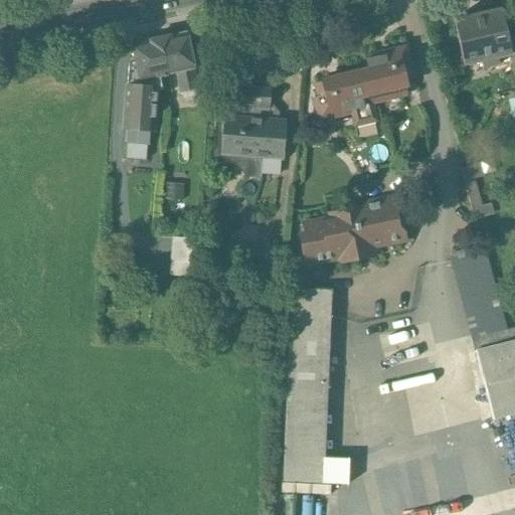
[(503,11),(456,20),(465,65),(483,61),(485,69),(501,66),(499,58),(513,55),(509,35),(503,11)]
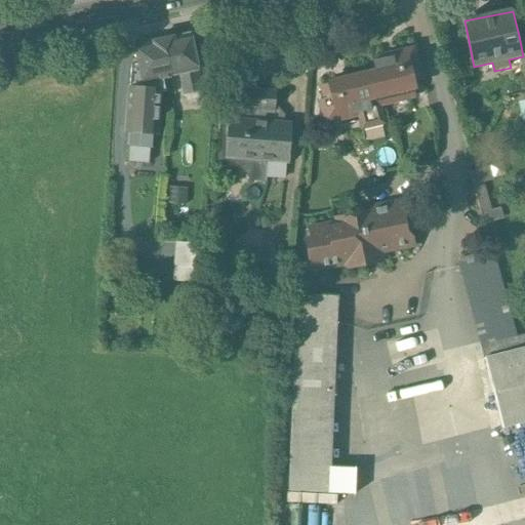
[(190,34),(163,40),(171,76),(179,75),(197,71),(198,71),(190,34)]
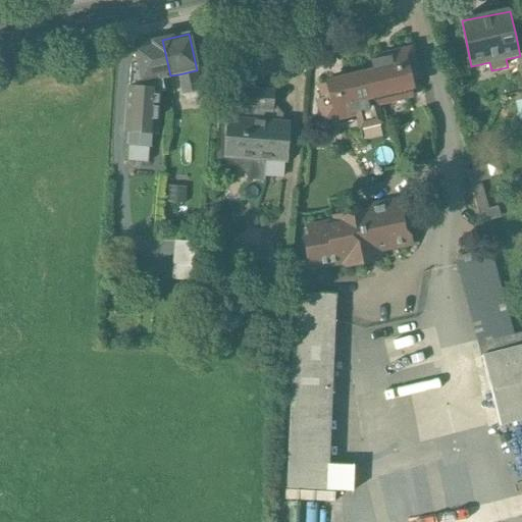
[(162,40),(135,46),(139,63),(143,82),(161,77),(170,75),(162,40)]
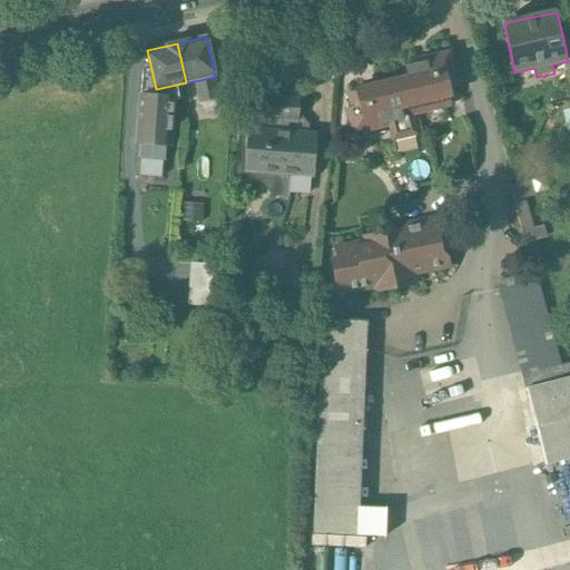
[(450,51),(414,60),(418,75),(400,78),(408,106),(409,106),(450,96),(451,96),(450,89),(458,87),(450,51)]
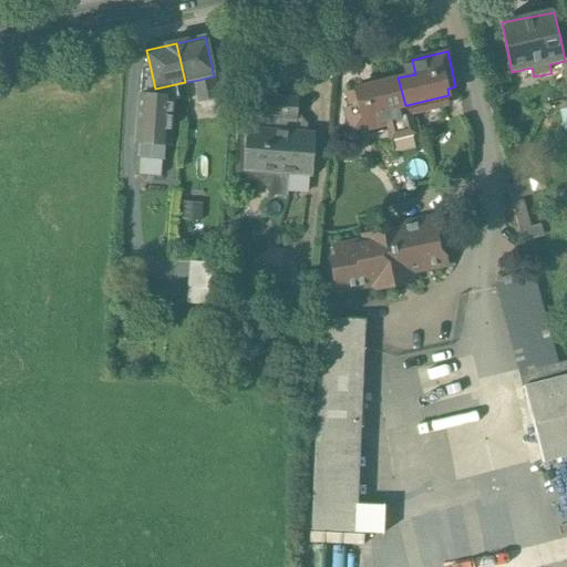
[(175,84),(155,89),(151,69),(142,70),(140,95),(172,98),(172,101),(178,100),(175,84)]
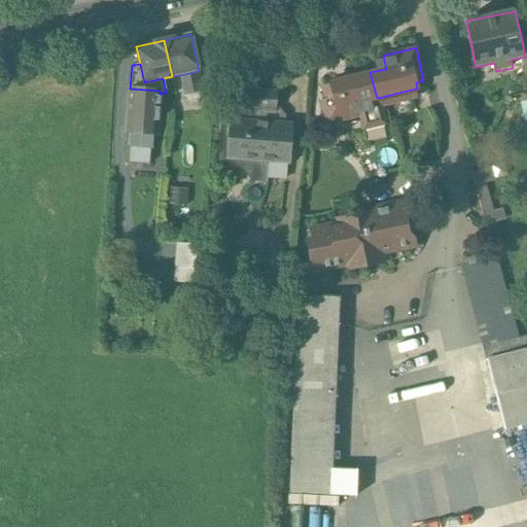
[(198,71),(180,75),(184,95),(202,91),(198,71)]
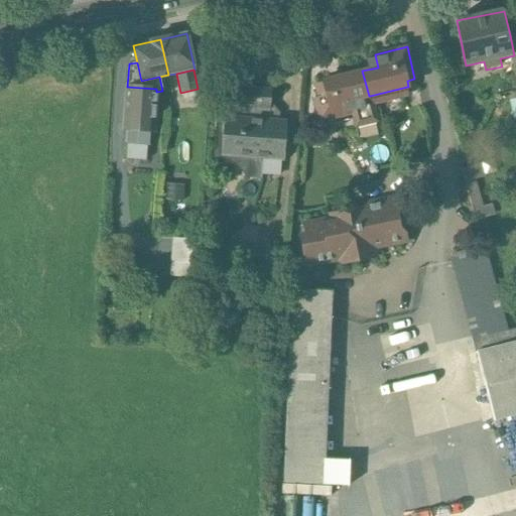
[(362,71),(342,76),(330,79),(321,81),(323,83),(314,85),(317,97),(313,99),(318,122),(351,114),(373,109),(370,96),(369,96),(362,71)]
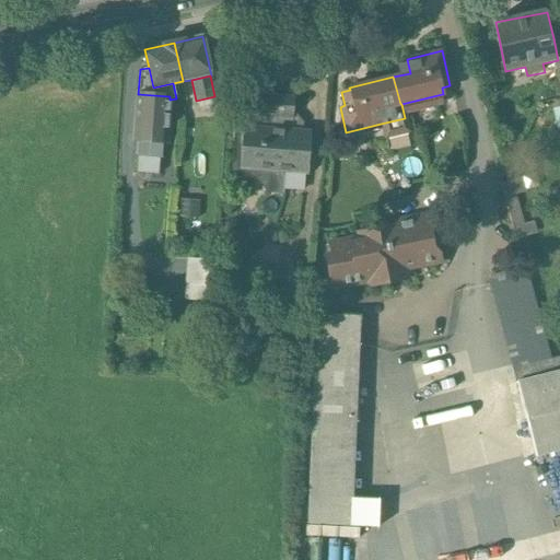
[(170,96),(138,94),(135,140),(166,142),(170,100),(170,96)]
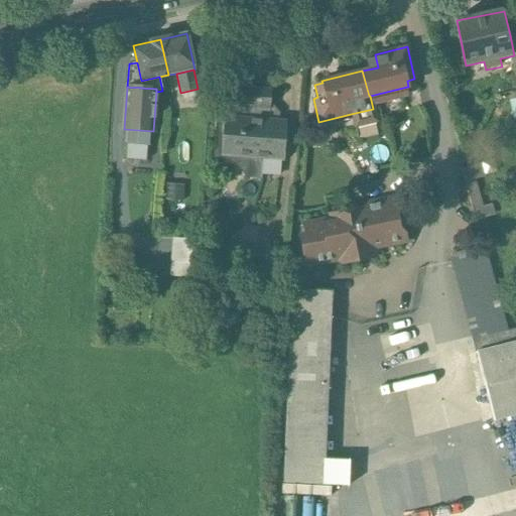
[(370,96),(373,109),(375,109),(374,105),(409,96),(407,87),(370,96)]
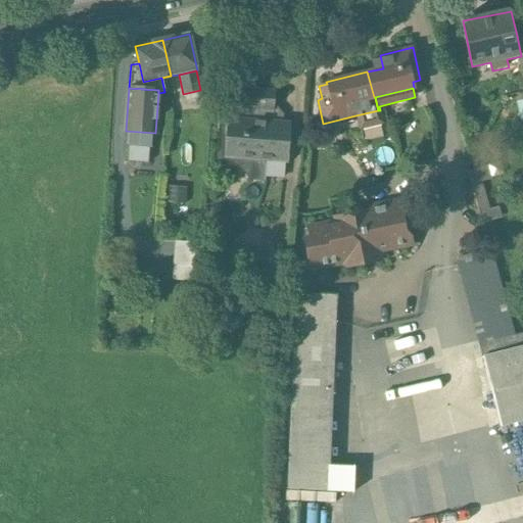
[(275,92),(245,89),(242,120),(227,119),(224,158),(239,159),(285,163),(287,163),(291,124),(276,123),(276,119),(273,115),(275,92)]
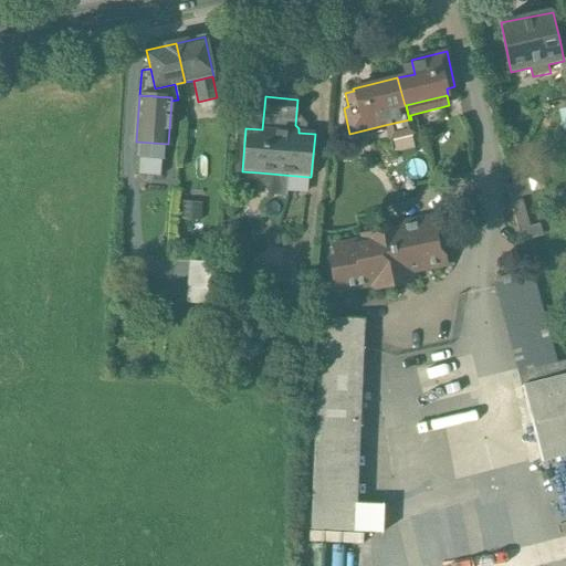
[(411,119),(409,119),(385,125),(389,140),(415,134),(411,119)]
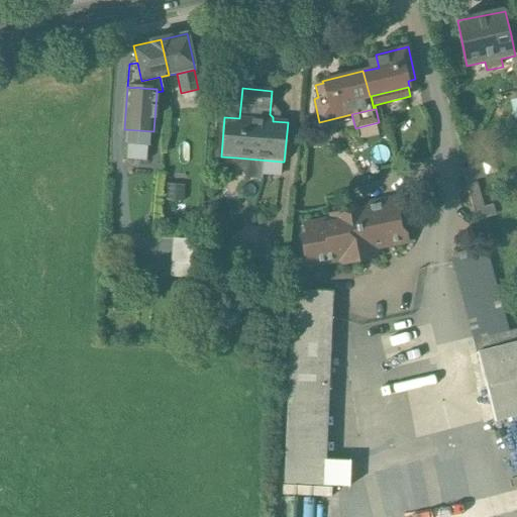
[(236,158),(235,164),(247,177),(273,179),(281,172),(282,162),(236,158)]
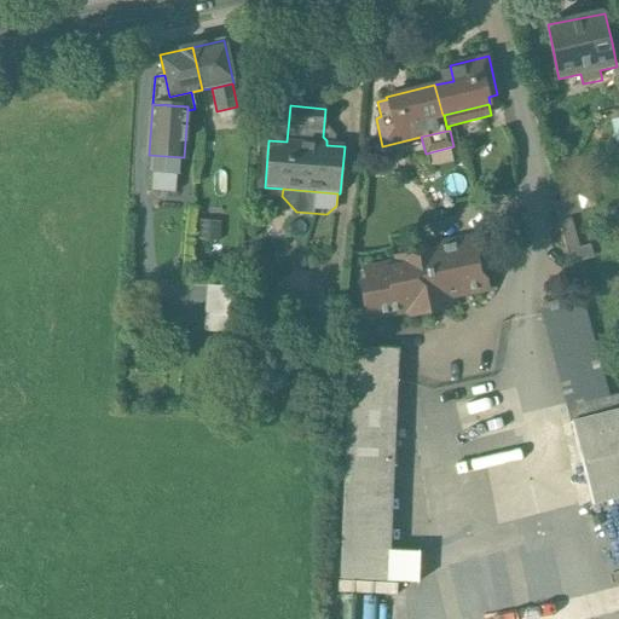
[(579,247),(571,214),(559,218),(567,250),(579,247)]
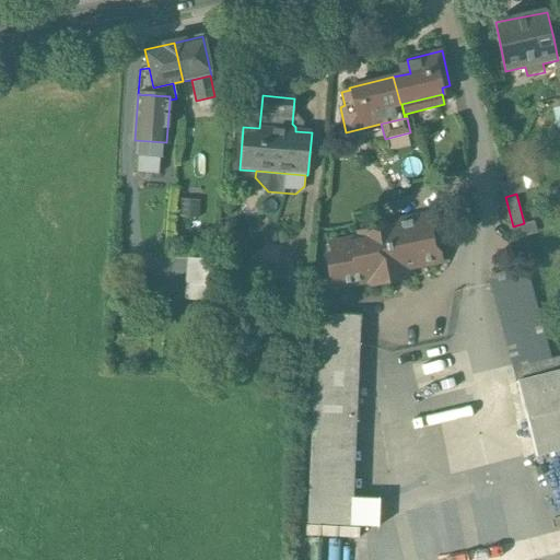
[(395,225),(381,229),(382,234),(347,241),(348,246),(330,249),(334,265),(327,266),(331,289),(368,281),(369,283),(372,287),(385,283),(389,277),(403,275),(407,268),(441,261),(432,214),(394,222),(395,225)]
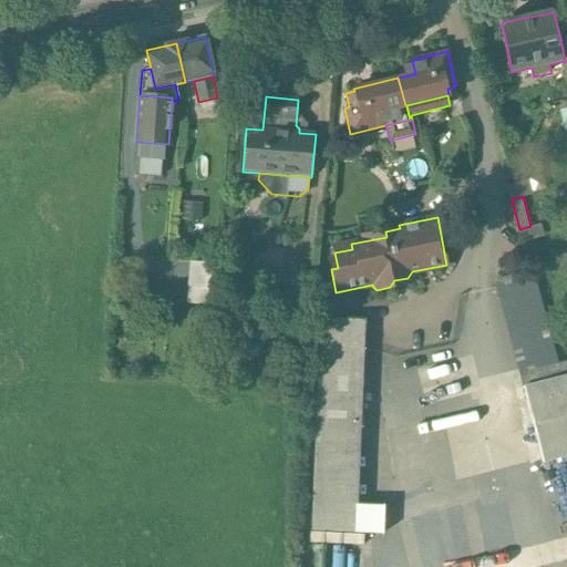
[(531,226),(519,229),(523,240),(534,237),(531,226)]
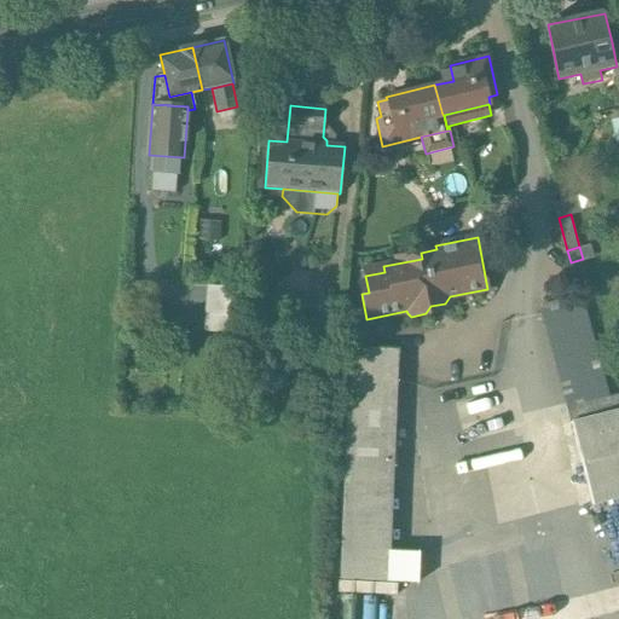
[(206,330),(229,331),(231,284),(208,284),(206,330)]
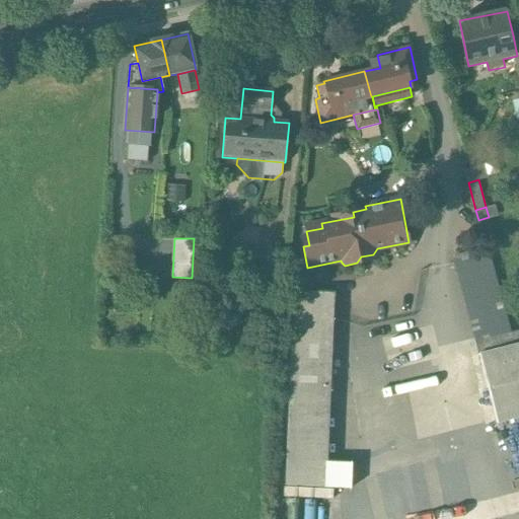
[(487,249),(453,256),(476,342),(510,332),(487,249)]
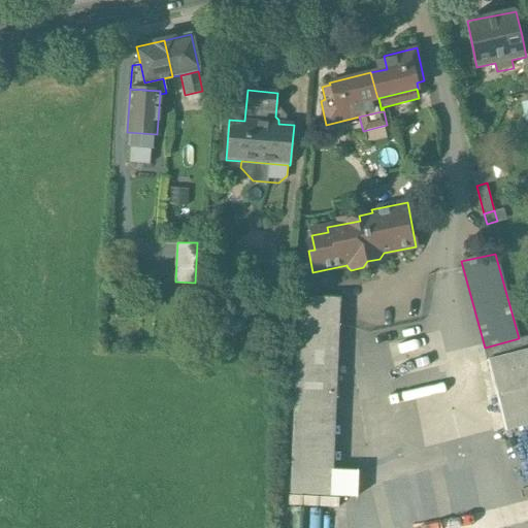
[(339,298),(299,296),(298,322),(338,324),(339,298)]
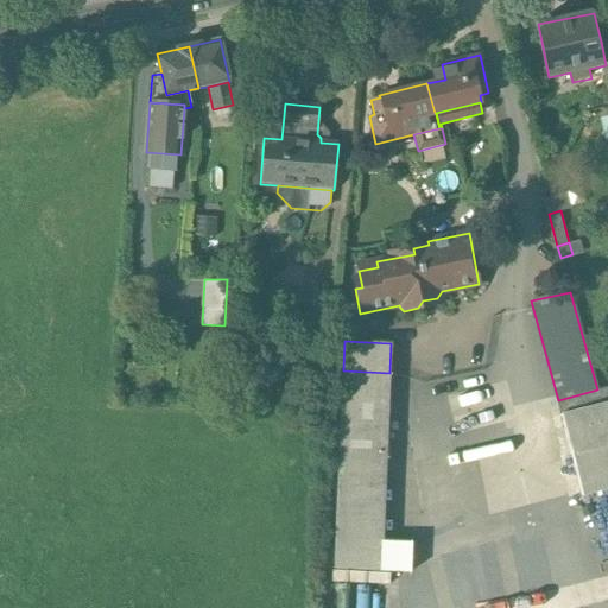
[(390,373),(343,371),(335,569),(382,570),(390,373)]
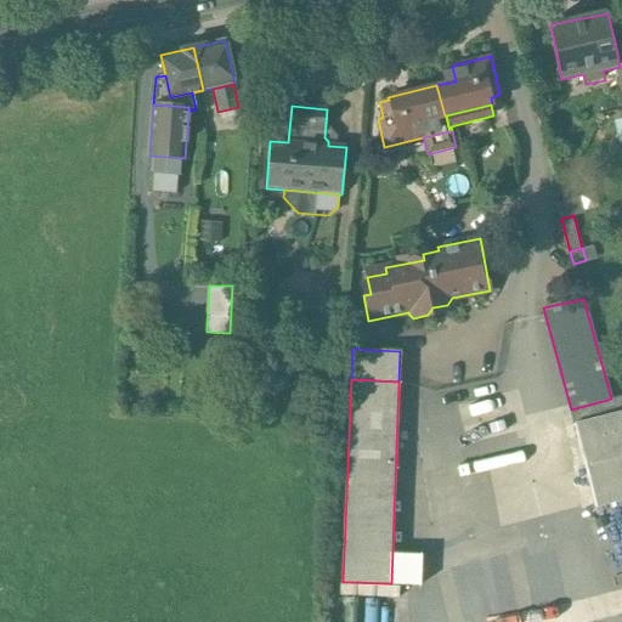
[(611,399),(571,410),(574,424),(621,412),(621,402),(621,396),(611,399)]
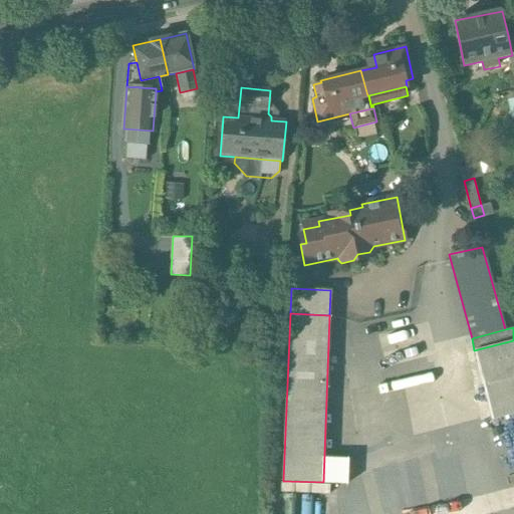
[(513,340),(474,350),(473,351),(482,384),(491,419),(513,413),(513,340)]
